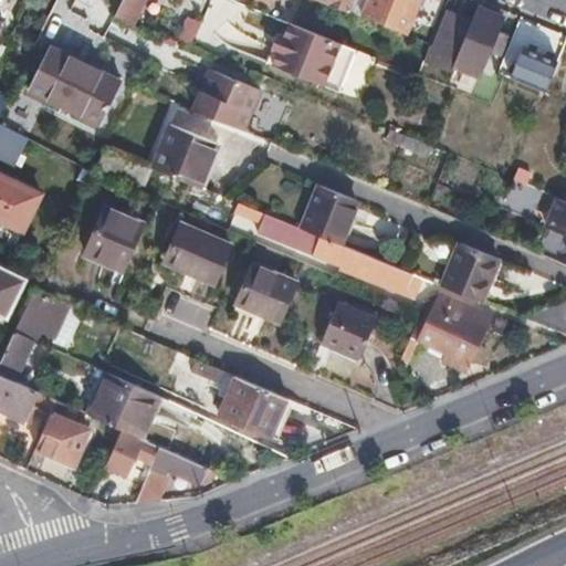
[(123,0),(116,17),(130,23),(142,0),(123,0)]
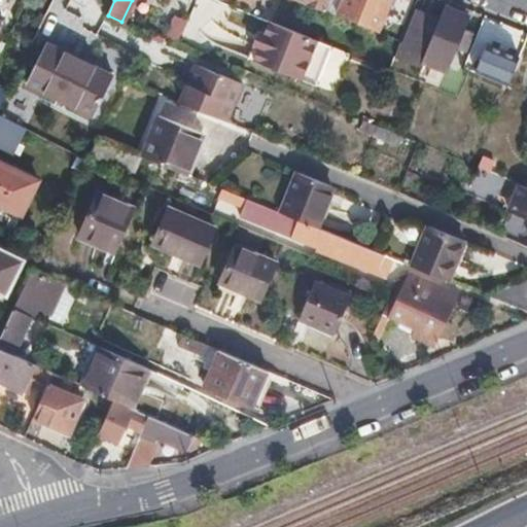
[(297,0),(324,10),(328,0),(297,0)]
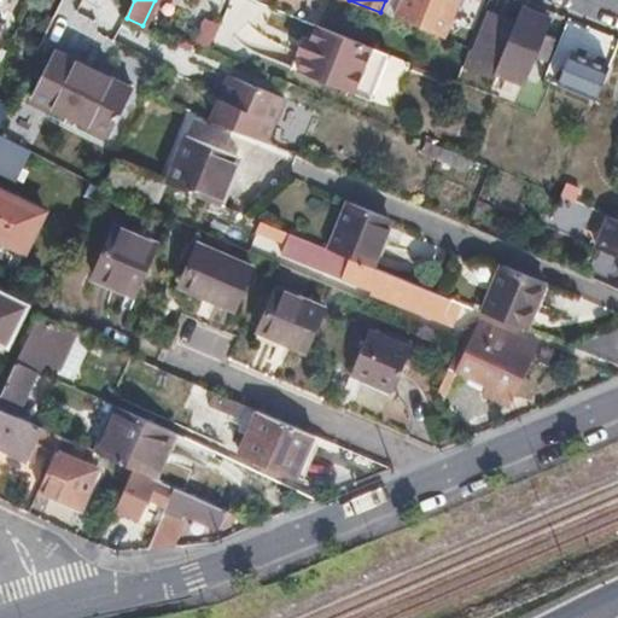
[(423,15),(427,0),(402,0),(396,16),(442,35),(445,24),(423,15)]
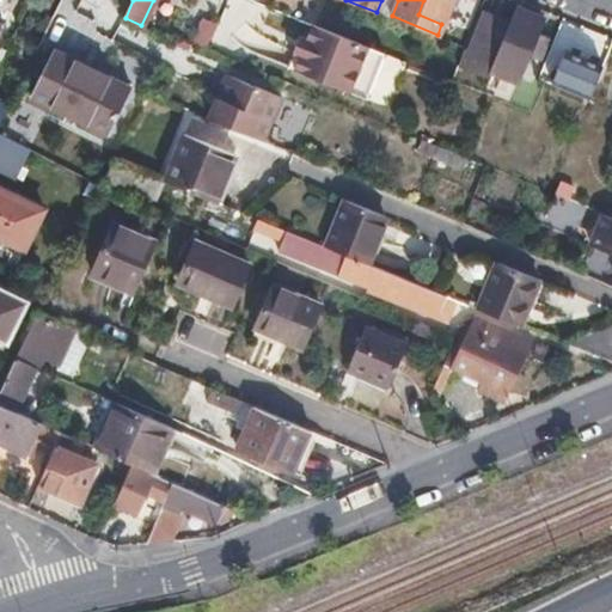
[(454,0),(423,0),(418,14),(441,24),(445,25),(454,0)]
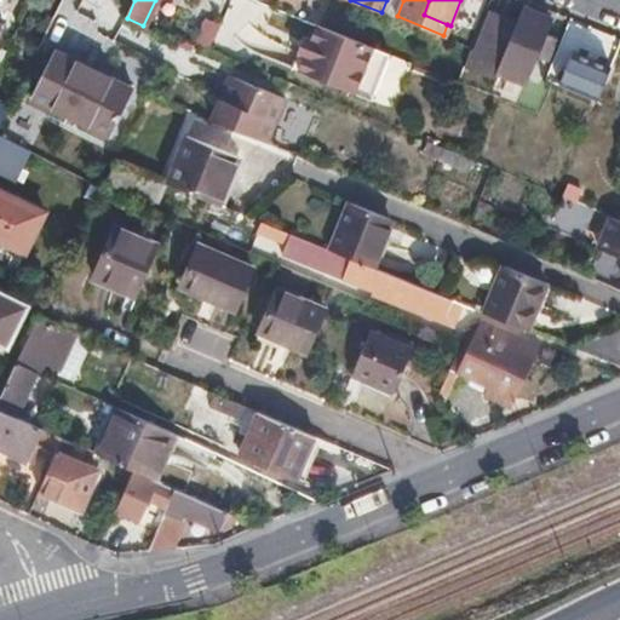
[(512,39),(521,16),(489,4),(471,49),(504,62),(506,56),(493,50),(499,35),(512,39)]
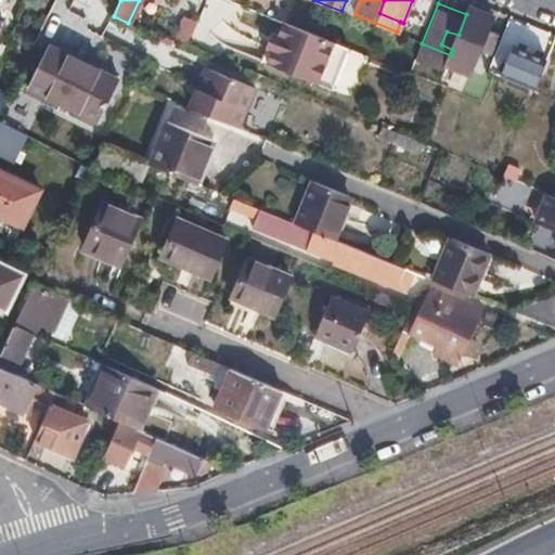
[(447,31),(441,44),(453,50),(451,55),(455,56),(452,67),(469,74),(492,16),(469,8),(466,14),(459,35),(447,31)]
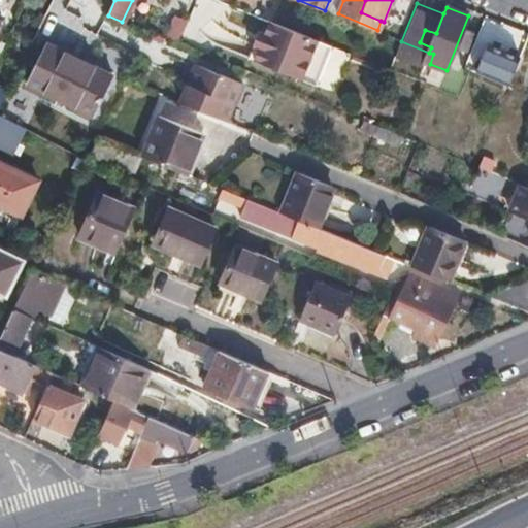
[(175,18),(167,37),(179,42),(187,23),(175,18)]
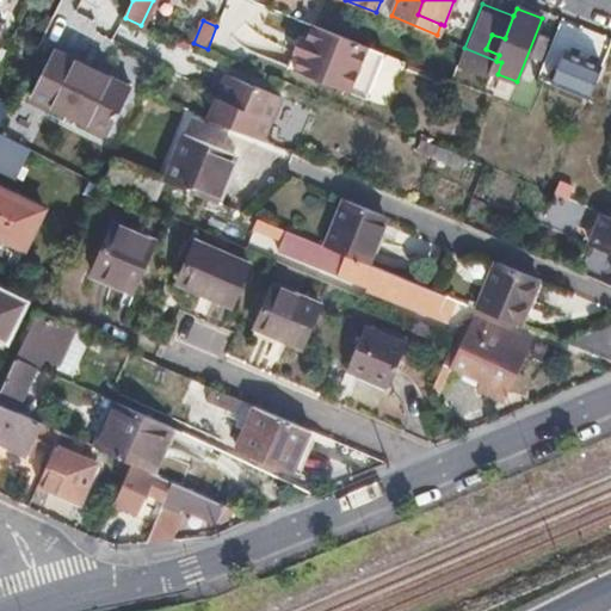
[(300,56),(294,71),(366,99),(384,54),(313,25),(307,39),(300,56)]
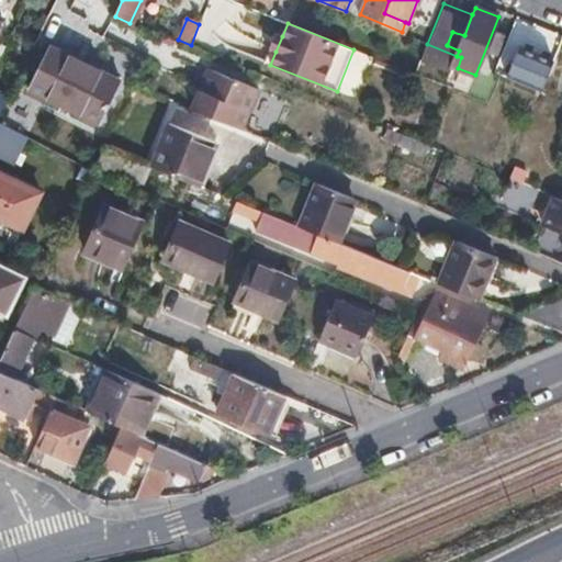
[(270,49),(276,52),(282,36),(276,34),(270,49)]
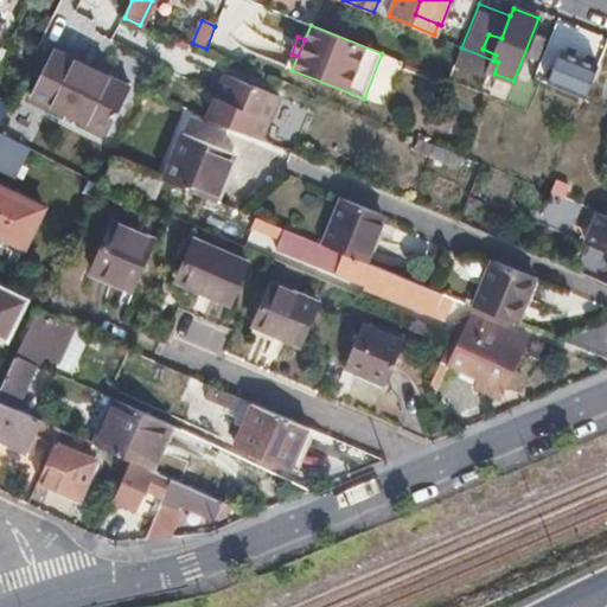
[(52,51),(30,95),(108,133),(129,89),(52,51)]
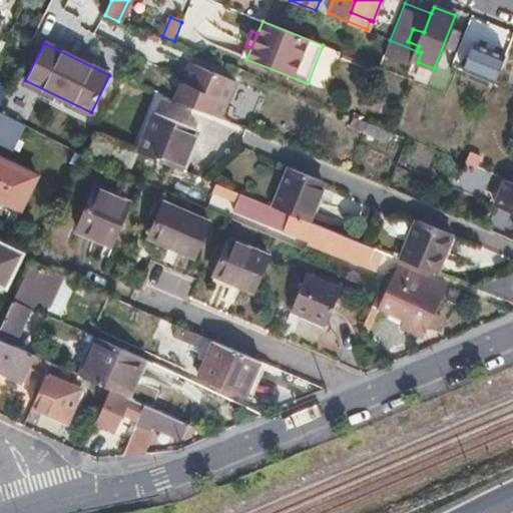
[(502,58),(470,45),(461,67),(493,80),(502,58)]
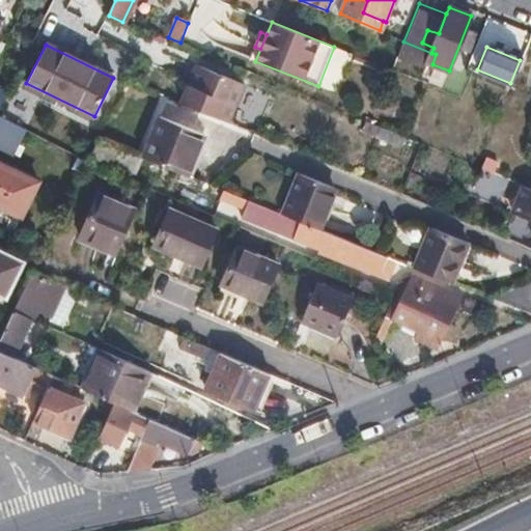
[(195,62),(178,102),(229,122),(245,83),(195,62)]
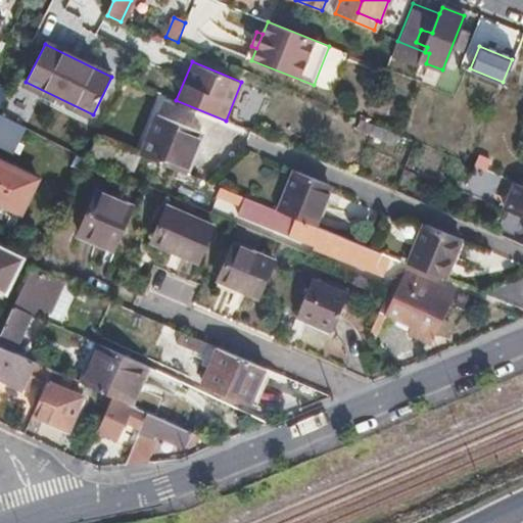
[(157,116),(141,155),(171,168),(184,173),(200,133),(157,116)]
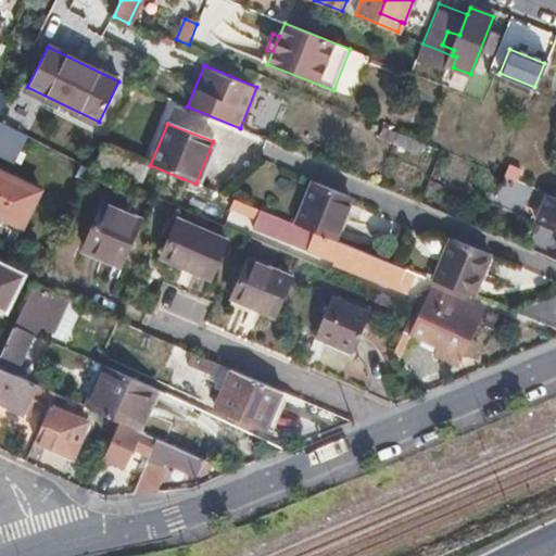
[(425,144),(382,126),(378,137),(419,155),(425,144)]
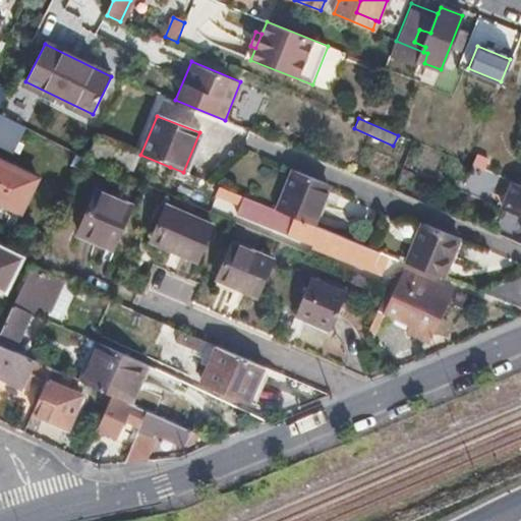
[(117,146),(111,159),(134,169),(140,155),(117,146)]
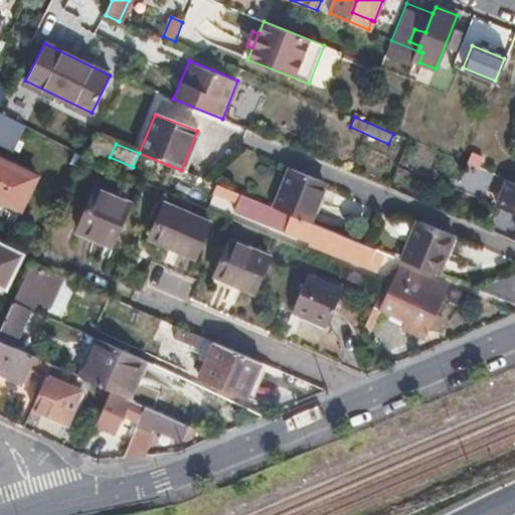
[(484,155),(471,150),(466,161),(479,167),(484,155)]
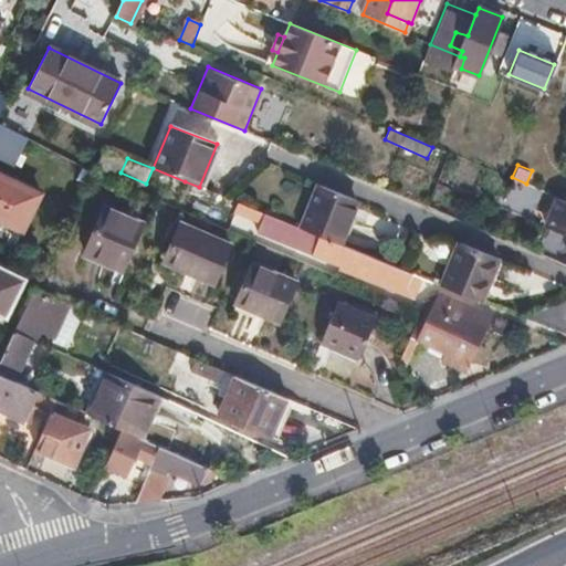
[(0,177),(0,219),(23,231),(40,196),(0,177)]
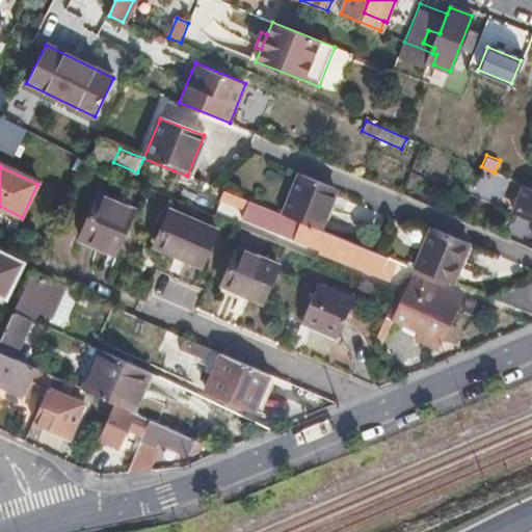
[(300,173),(283,215),(319,230),(336,188),(300,173)]
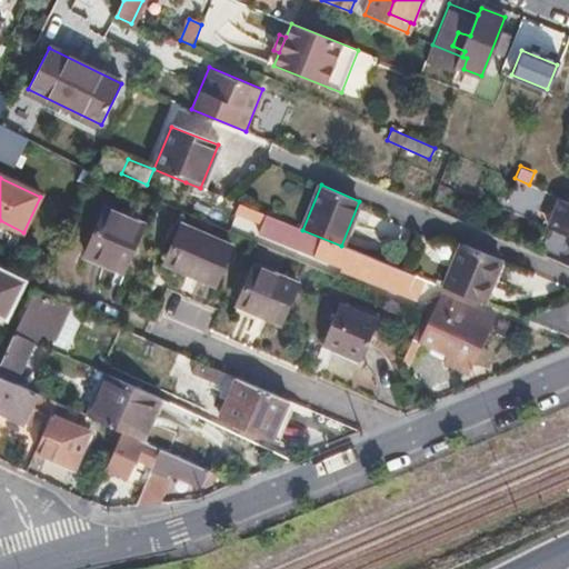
[(550,228),(568,236),(568,202),(561,200),(550,228)]
